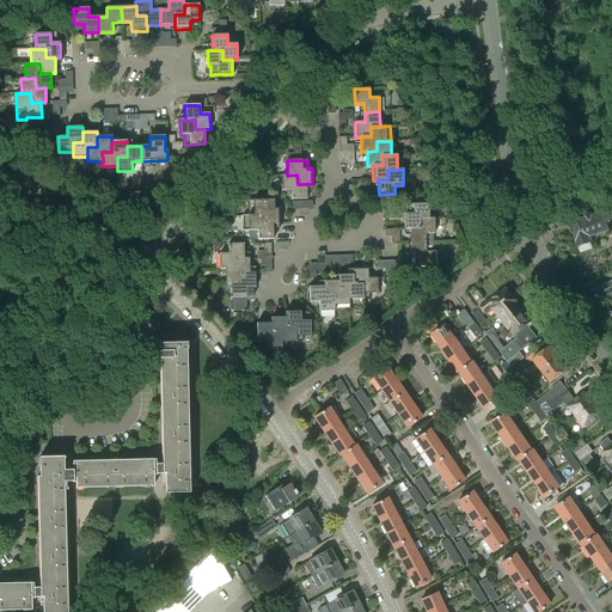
[(287,176),(287,175),(282,175),(282,191),(292,190),(292,200),(307,199),(307,184),(298,184),(297,175),(287,176)]
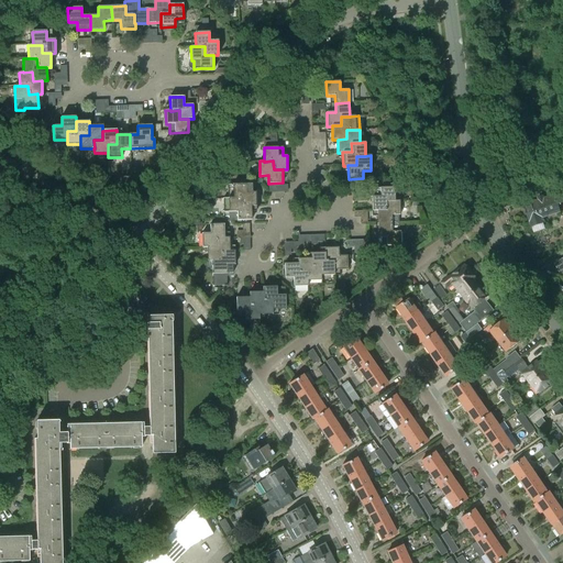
[(232,185),(233,198),(242,198),(242,207),(251,207),(256,207),(255,192),(246,192),(246,185),(232,185)]
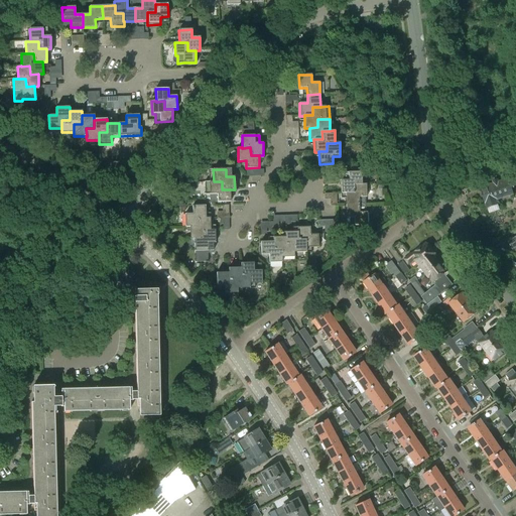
[(341,194),(346,194),(354,194),(354,184),(362,184),(361,172),(348,172),(344,172),(344,180),(341,180),(341,194)]
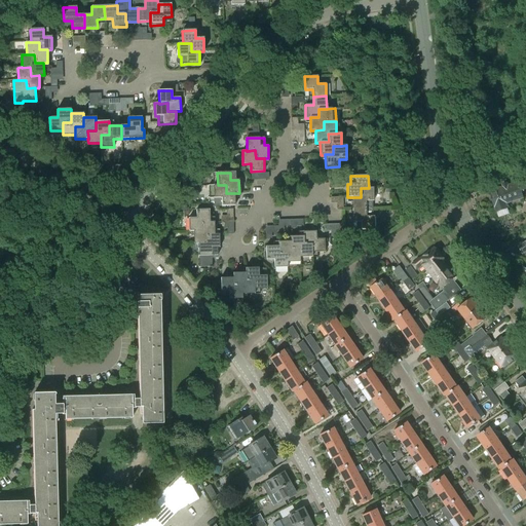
[(523,198),(521,191),(525,188),(525,187),(524,181),(508,186),(506,184),(502,185),(503,187),(490,192),(496,212),(499,218),(511,214),(509,208),(506,203),(523,198)]
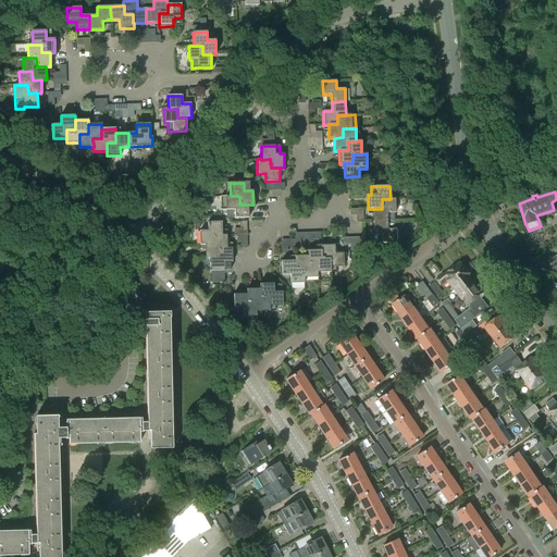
[(226,210),(230,210),(230,219),(249,218),(248,205),(239,205),(239,196),(231,196),(225,196),(226,210)]
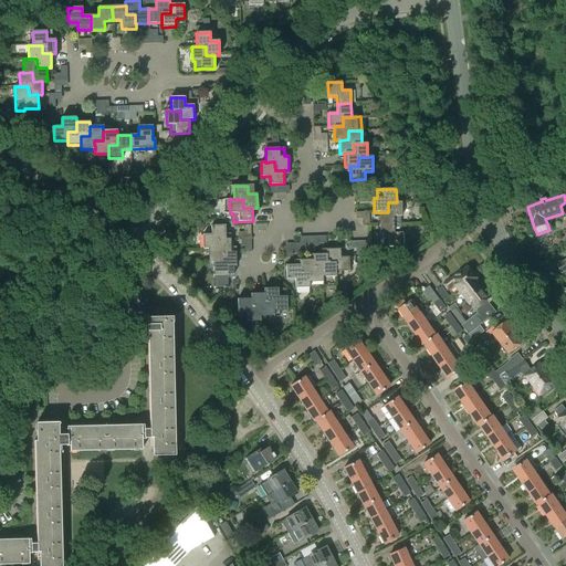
[(379,212),(379,226),(400,224),(400,217),(401,217),(401,202),(397,202),(388,202),(388,212),(379,212)]
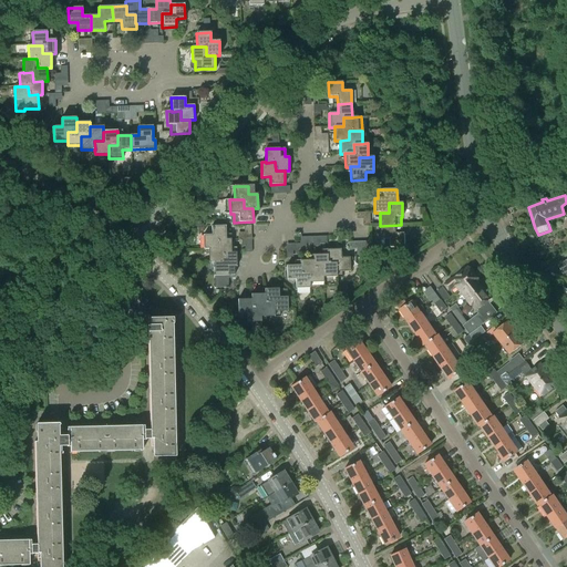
[(401,225),(380,226),(381,239),(389,239),(390,248),(403,247),(403,234),(402,234),(401,225)]
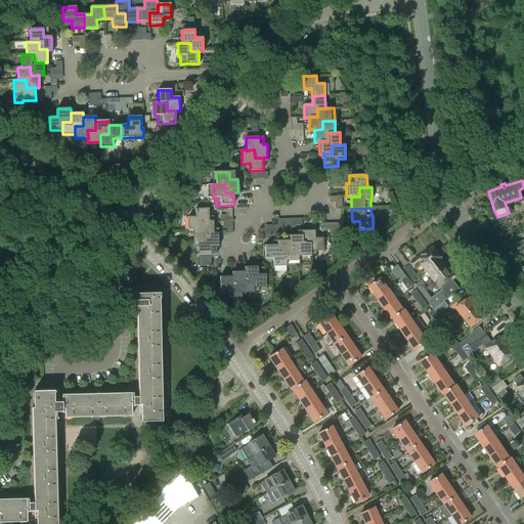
[(188,230),(192,230),(201,230),(201,222),(209,221),(209,209),(195,209),(195,217),(187,217),(188,230)]
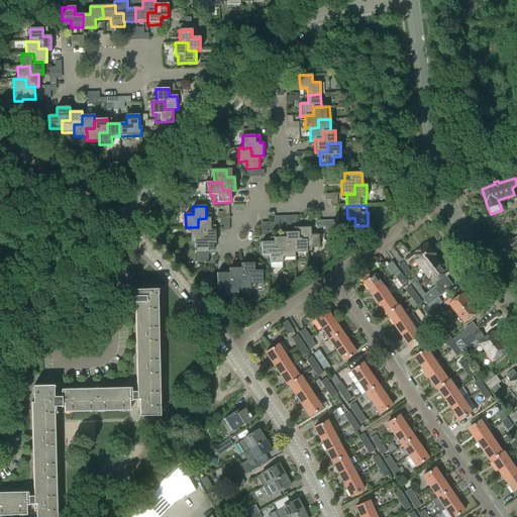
[(190,240),(195,239),(203,239),(203,231),(211,230),(210,218),(206,218),(198,219),(198,227),(190,227),(190,240)]
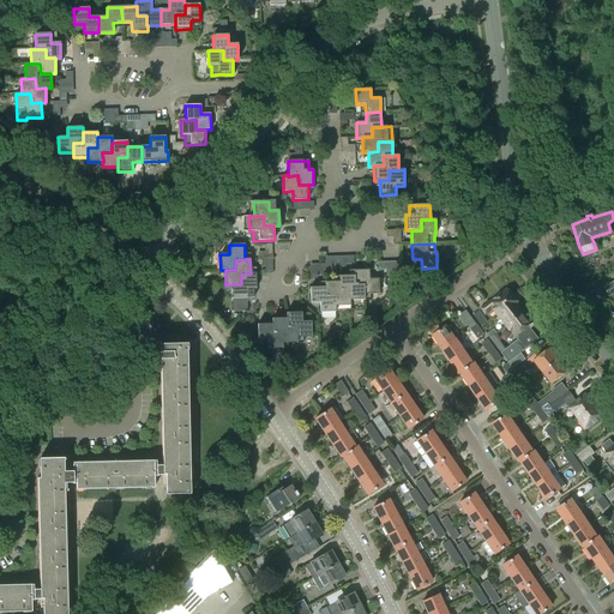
[(354,271),(354,276),(354,286),(365,286),(365,295),(379,294),(379,280),(369,280),(369,270),(354,271)]
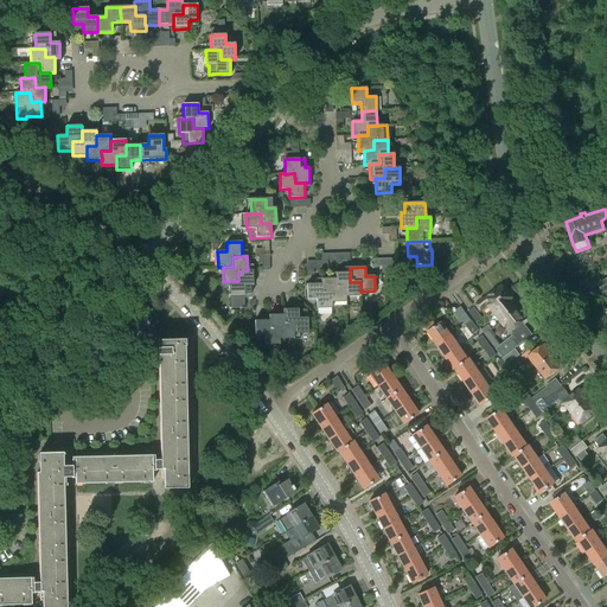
[(229,281),(230,305),(244,304),(244,286),(254,286),(253,270),(248,270),(238,272),(238,281),(229,281)]
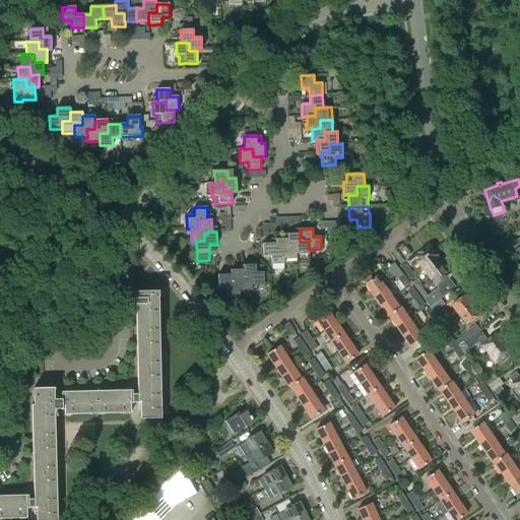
[(287,234),(287,239),(288,247),(297,247),(297,255),(309,254),(309,250),(309,242),(300,242),(300,234),(287,234)]
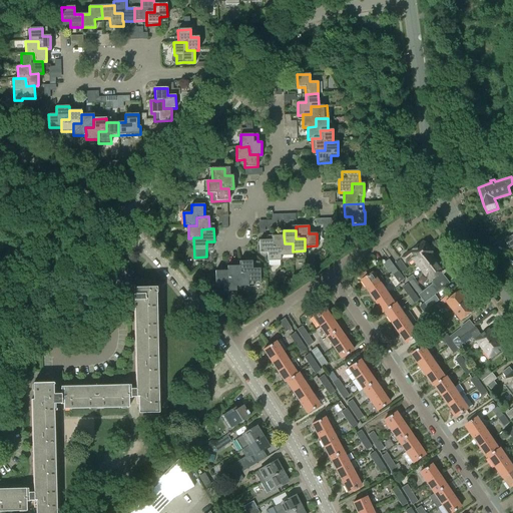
[(272,235),(272,240),(272,248),(280,247),(281,255),(293,255),(293,251),(293,243),(285,243),(284,235),(272,235)]
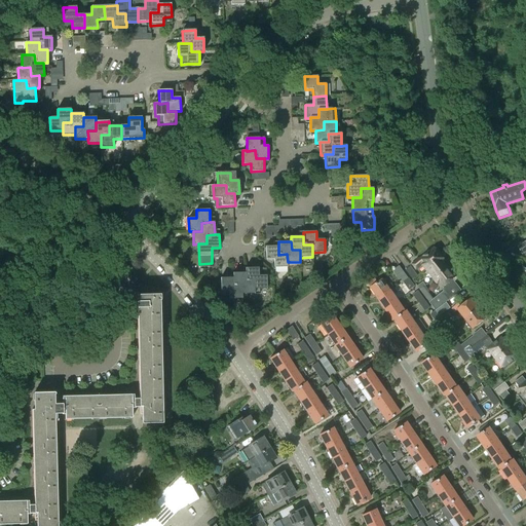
[(278,247),(266,247),(266,260),(274,260),(274,267),(288,267),(288,262),(287,254),(278,255),(278,247)]
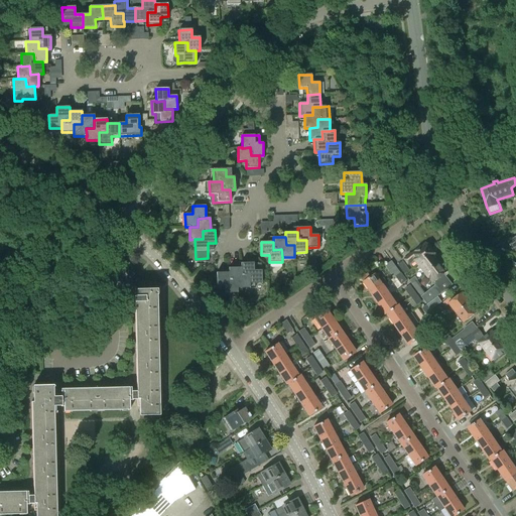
[(415,259),(418,264),(433,252),(426,243),(411,254),(404,259),(408,264),(415,259)]
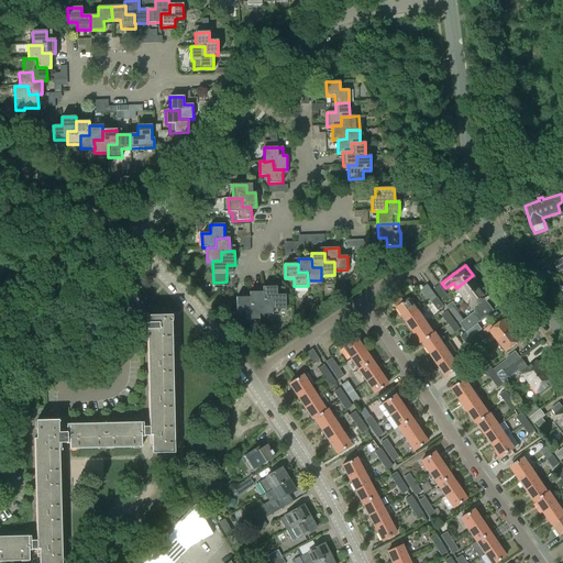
[(456,288),(465,298),(479,287),(475,280),(476,279),(473,275),(456,288)]
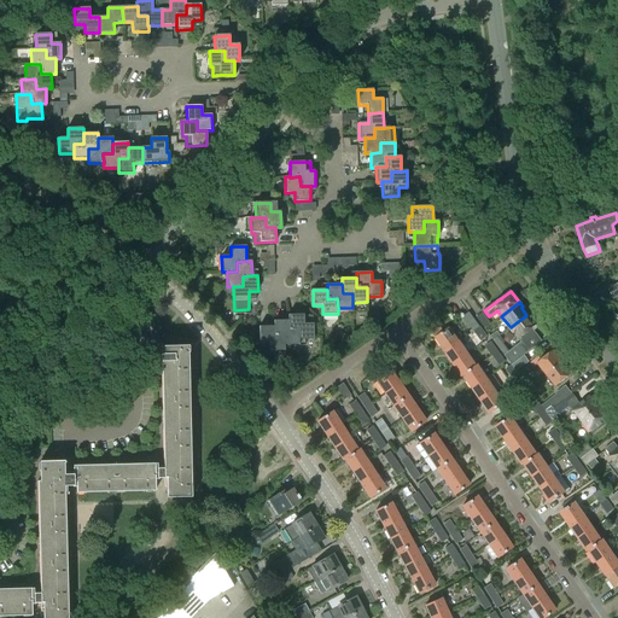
[(471,328),(473,331),(479,327),(473,318),(470,313),(461,320),(468,330),(471,328)]
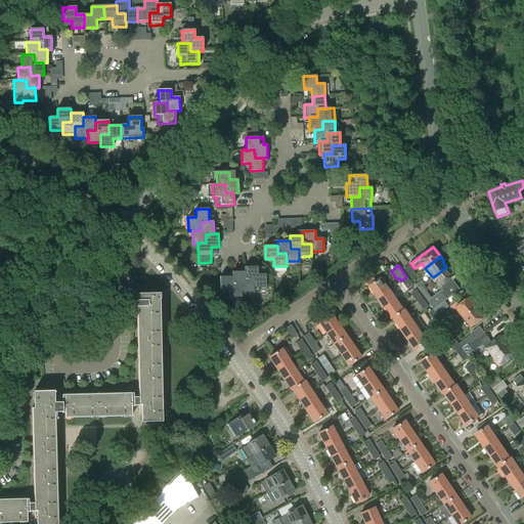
[(417,274),(409,265),(404,269),(411,278),(417,274)]
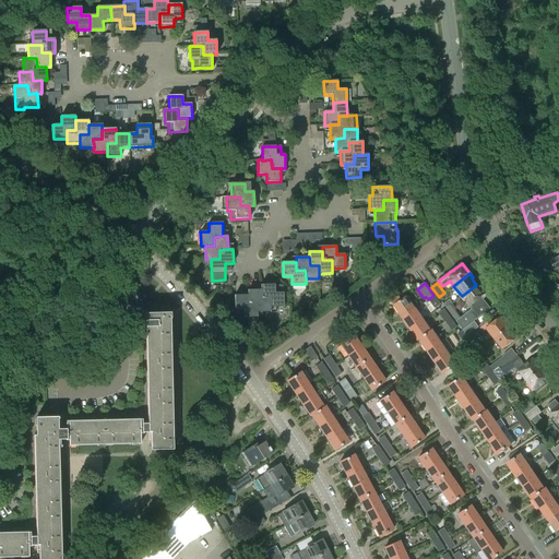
[(261,285),(261,290),(261,299),(271,299),(271,308),(284,307),(284,293),(275,293),(275,285),(261,285)]
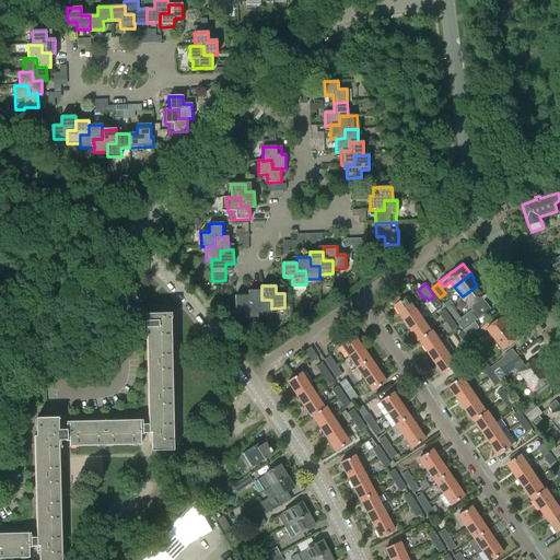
[(463,296),(473,310),(457,322),(464,330),(475,323),(475,322),(491,308),(486,303),(485,303),(481,299),(485,295),(477,286),(463,296)]
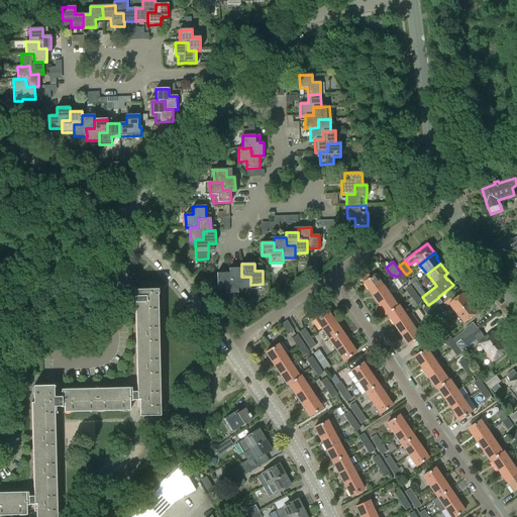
[(229,269),(229,273),(229,282),(237,281),(238,289),(250,289),(250,285),(250,277),(241,277),(241,269),(229,269)]
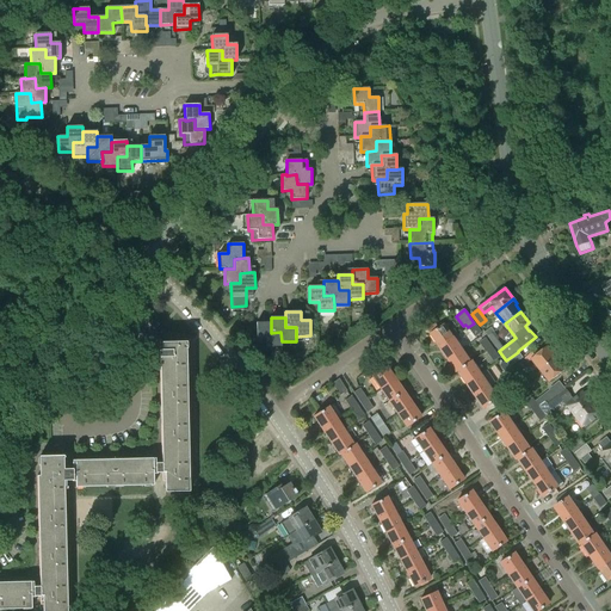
[(271,322),(257,323),(257,339),(266,338),(266,347),(282,347),(282,341),(281,332),(271,333),(271,322)]
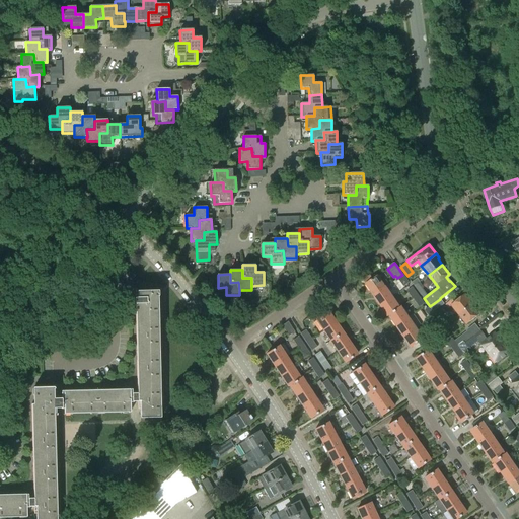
[(366,284),(373,295),(389,284),(386,280),(382,282),(378,276),(373,279),(370,275),(363,280),(366,284)]
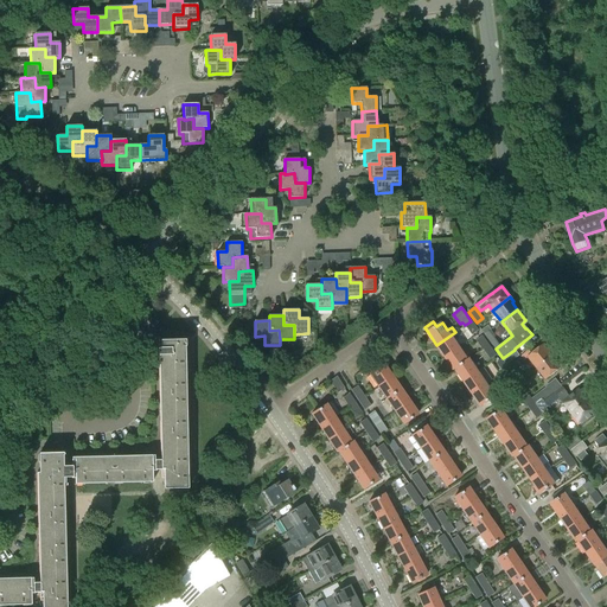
[(471,321),(465,325),(472,336),(478,331),(471,321)]
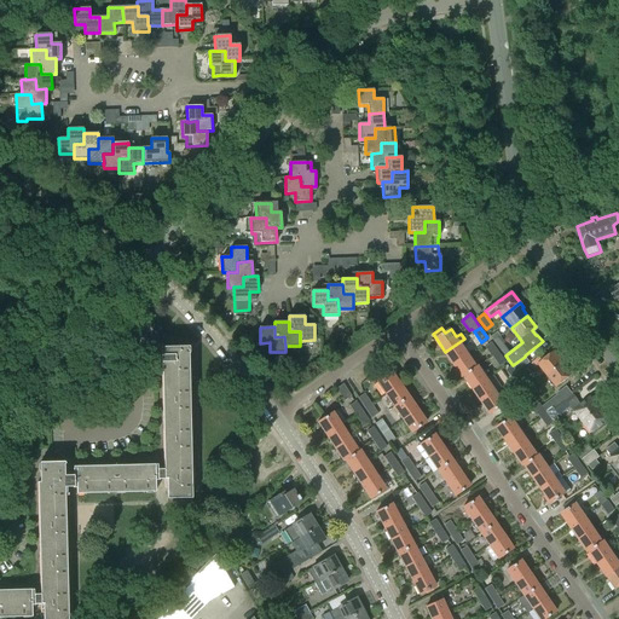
[(445,352),(455,364),(469,354),(464,347),(468,345),(464,339),(445,352)]
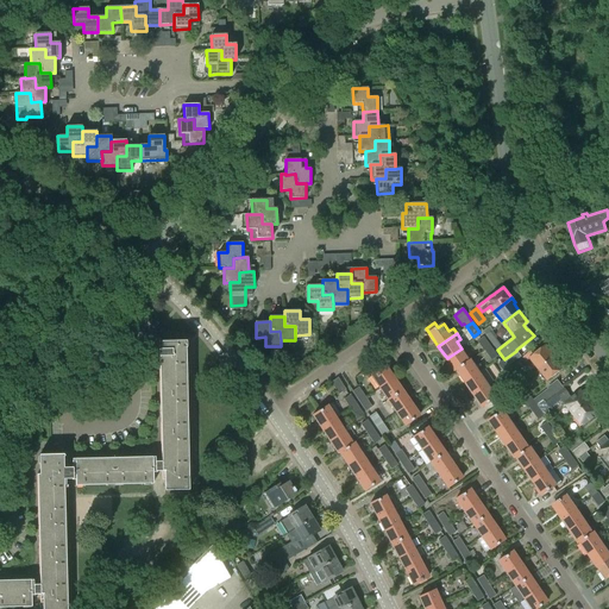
[(478,341),(485,351),(491,347),(484,338),(478,341)]
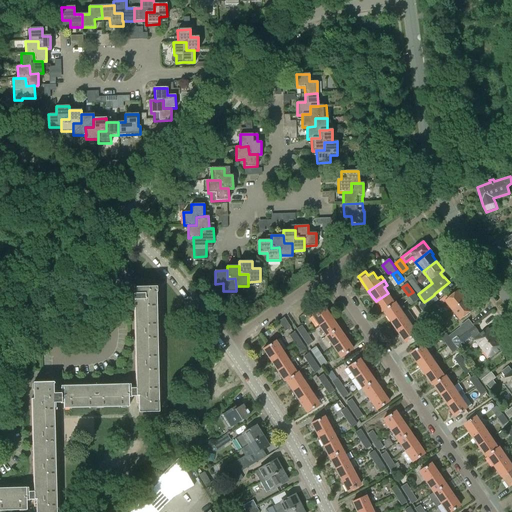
[(135,288),(138,389),(138,397),(138,413),(158,412),(155,293),(156,293),(156,288),(135,288)]
